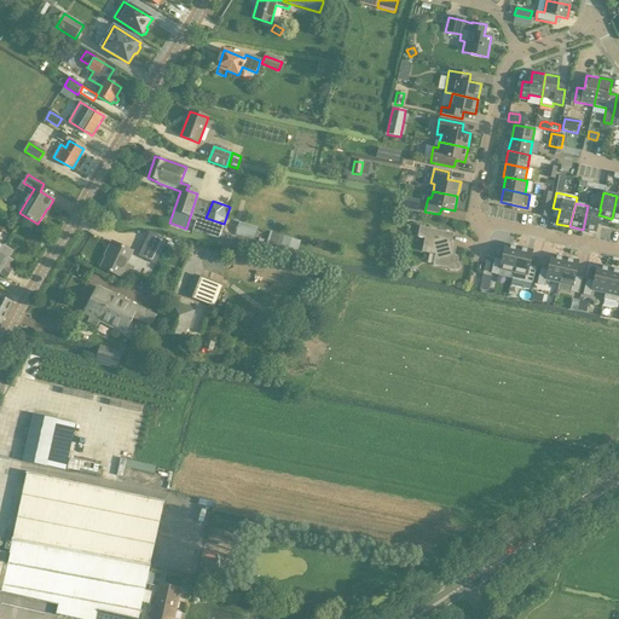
[(601,209),(600,209),(588,206),(583,230),(596,232),(600,215),(599,215),(601,209)]
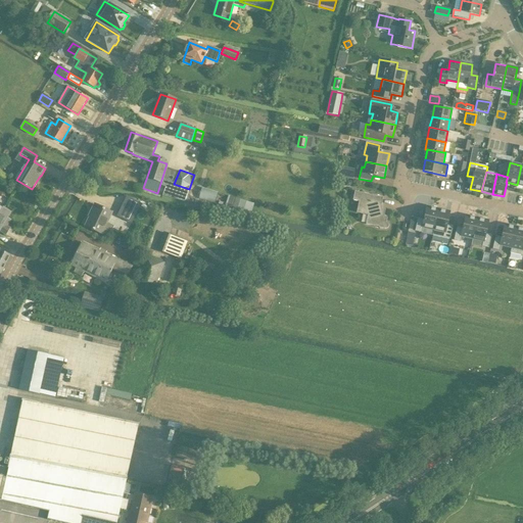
[(218,193),(201,189),(198,199),(215,204),(218,193)]
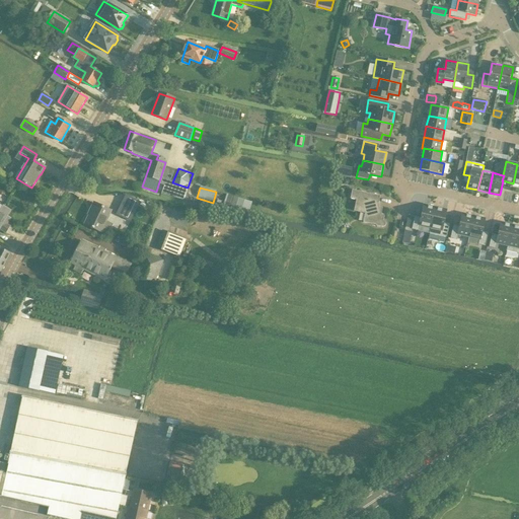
[(384,226),(385,225),(385,223),(384,222),(383,221),(384,215),(381,215),(382,208),(377,207),(377,205),(378,205),(380,196),(352,191),(350,199),(356,201),(354,212),(365,214),(363,223),(376,225),(376,226),(381,227),(383,227),(384,226)]
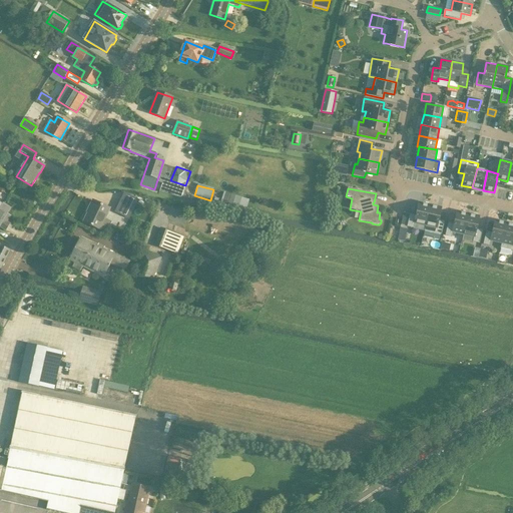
[(221,202),(232,206),(235,196),(224,193),(221,202)]
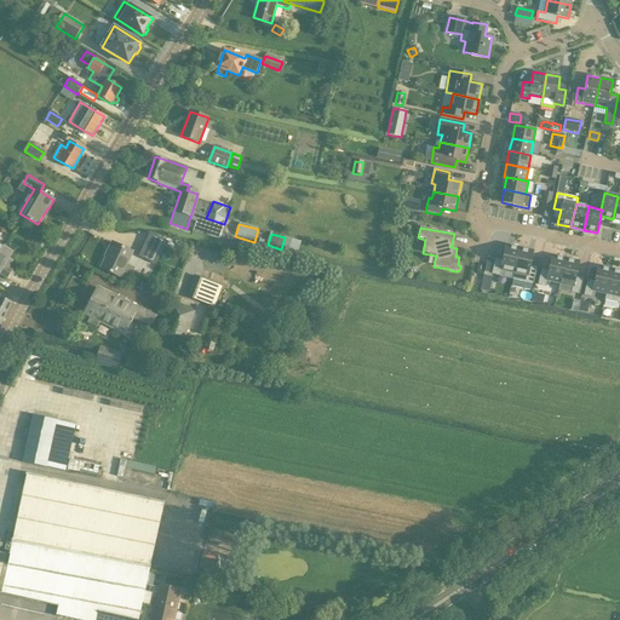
[(151,263),(160,248),(147,241),(139,256),(151,263)]
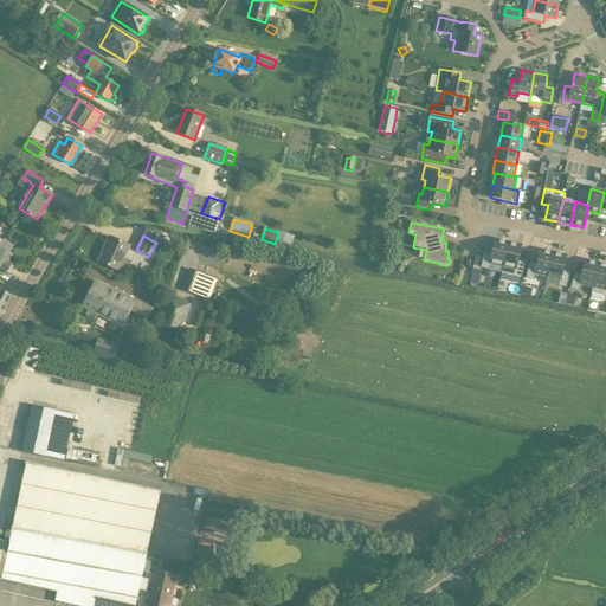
[(111,237),(98,262),(117,271),(124,275),(129,266),(122,263),(124,258),(130,246),(111,237)]
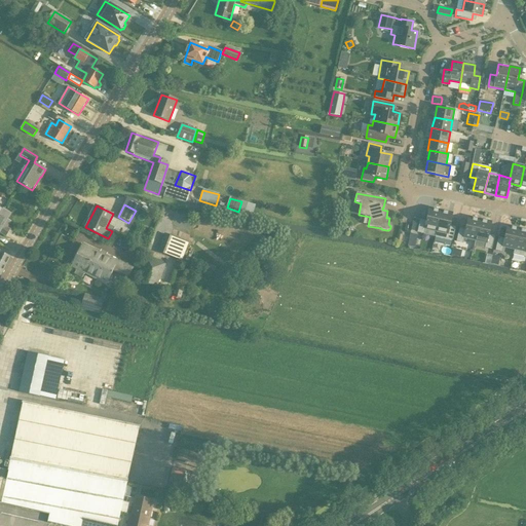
[(4,227),(11,215),(0,208),(0,232),(6,236),(10,231),(4,227)]
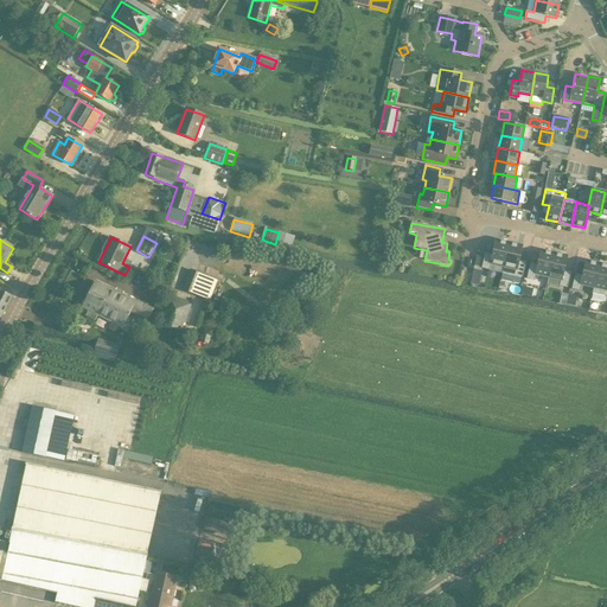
[(491,264),(503,267),(509,243),(496,240),(492,255),(485,254),(481,268),(490,270),(491,264)]
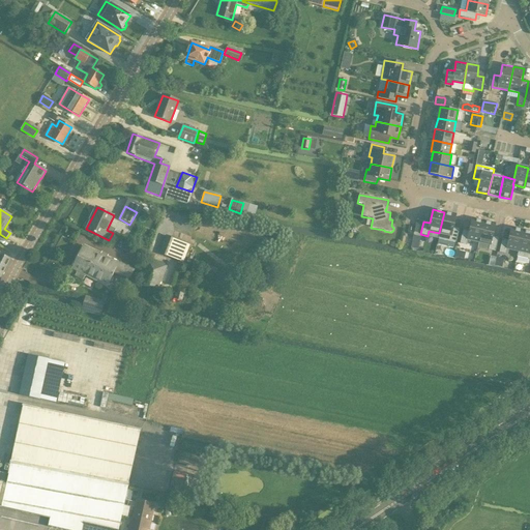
[(455,214),(444,212),(439,233),(438,238),(455,242),(459,229),(452,228),(453,224),(455,214)]
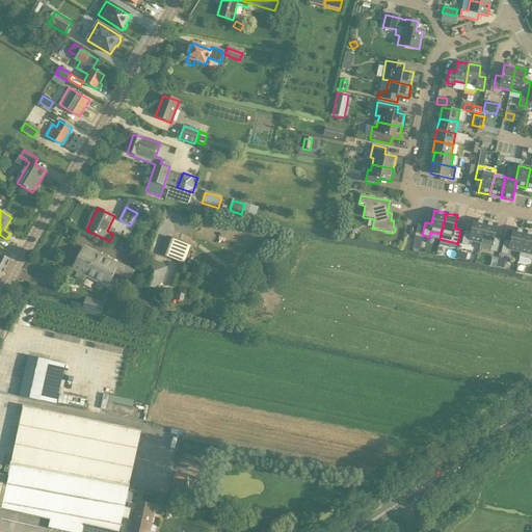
[(480,243),(485,222),(474,219),(471,233),(464,231),(461,244),(469,246),(470,241),(480,243)]
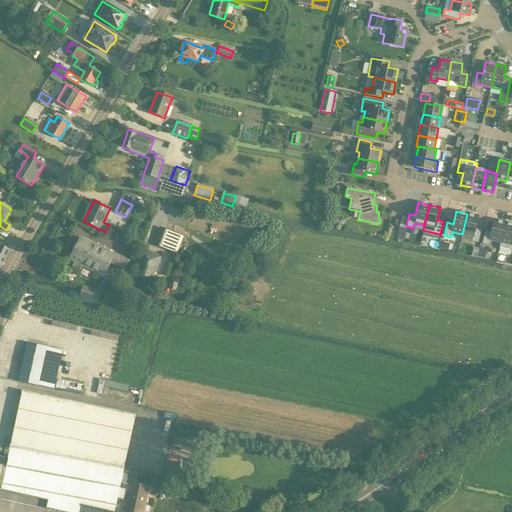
[(467,214),(462,234),(473,236),(472,241),(478,243),(481,230),(475,229),(478,216),(467,214)]
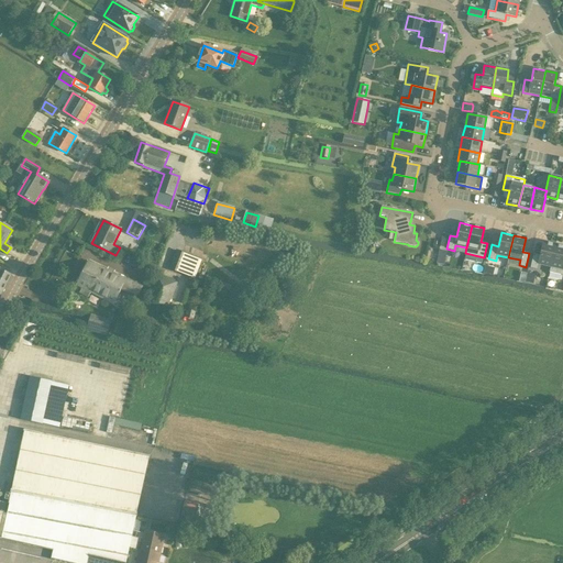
[(538,264),(550,267),(555,244),(543,242),(540,255),(533,254),(530,268),(537,269),(538,264)]
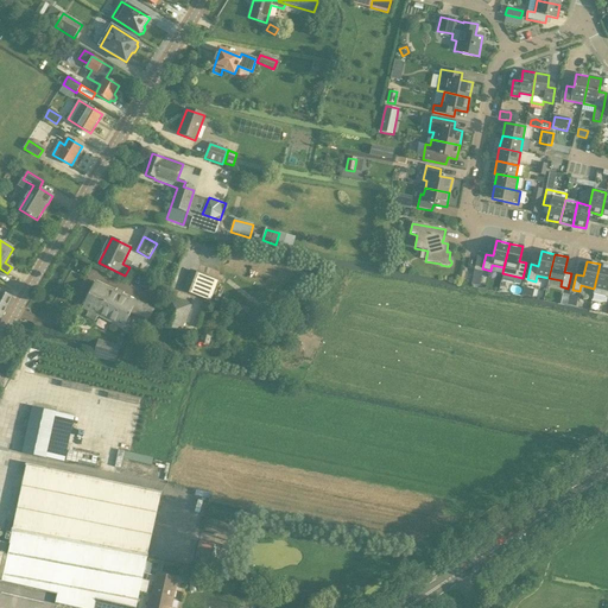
[(594,289),(594,291),(593,295),(607,297),(607,265),(600,264),(594,289)]
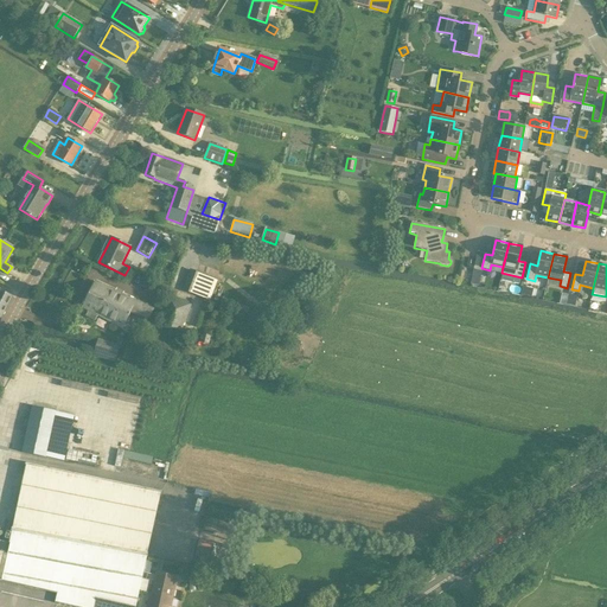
[(471,281),(471,285),(479,286),(481,270),(473,269),(471,281)]
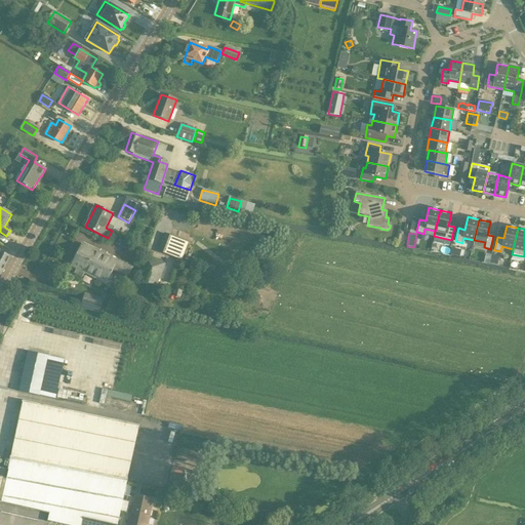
[(182,260),(188,243),(166,234),(159,252),(182,260)]
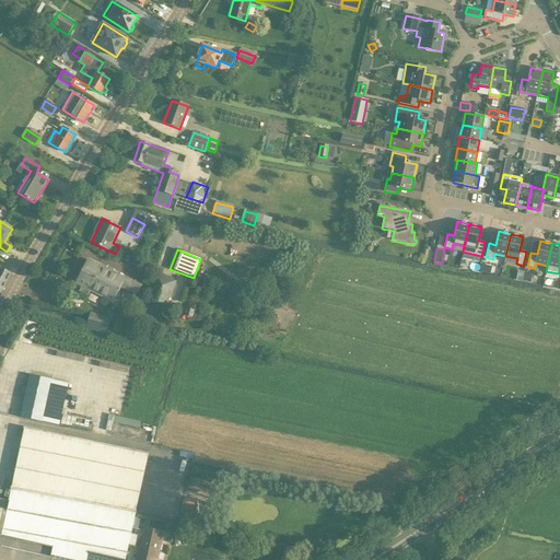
[(137,295),(141,287),(88,260),(76,284),(82,288),(80,292),(88,295),(90,291),(114,303),(120,289),(137,295)]
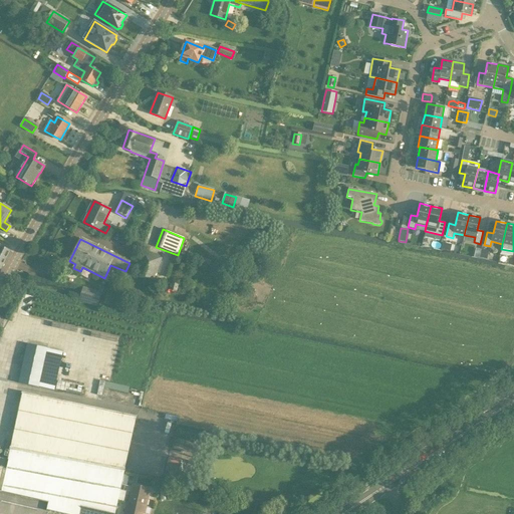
[(450,252),(452,246),(442,244),(441,250),(450,252)]
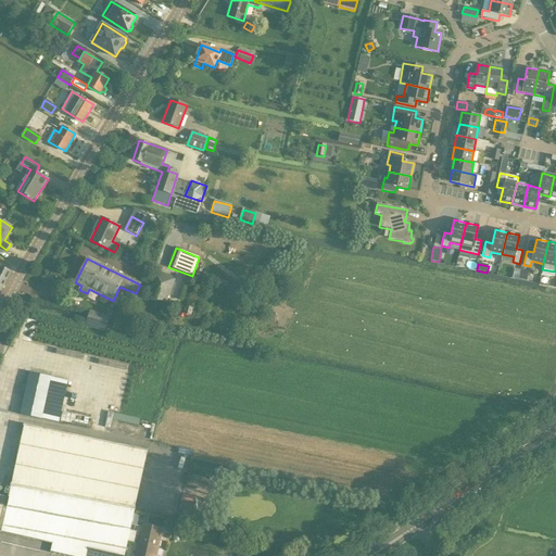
[(0,275),(8,279),(11,273),(0,266),(0,275)]
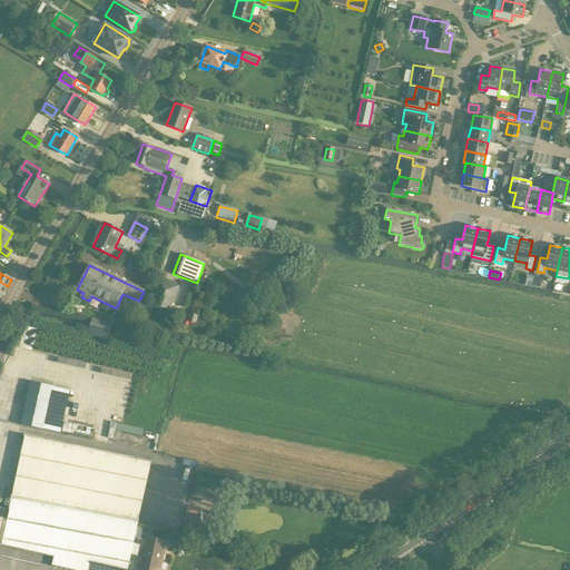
[(170,312),(180,286),(161,278),(150,304),(170,312)]
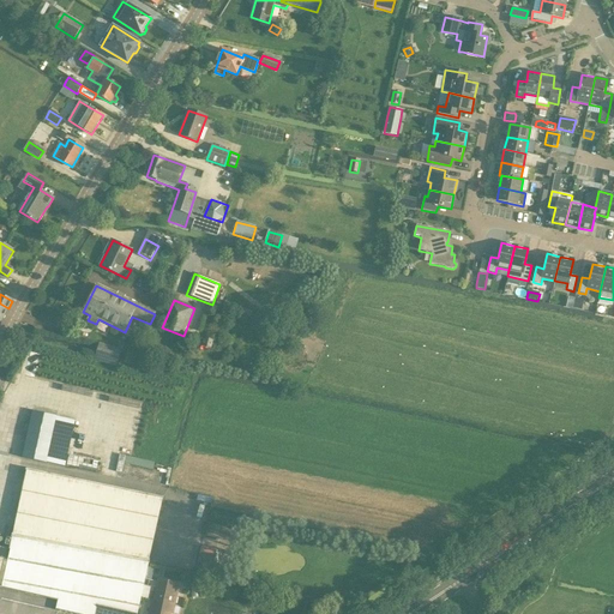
[(240,307),(236,314),(250,319),(252,312),(240,307)]
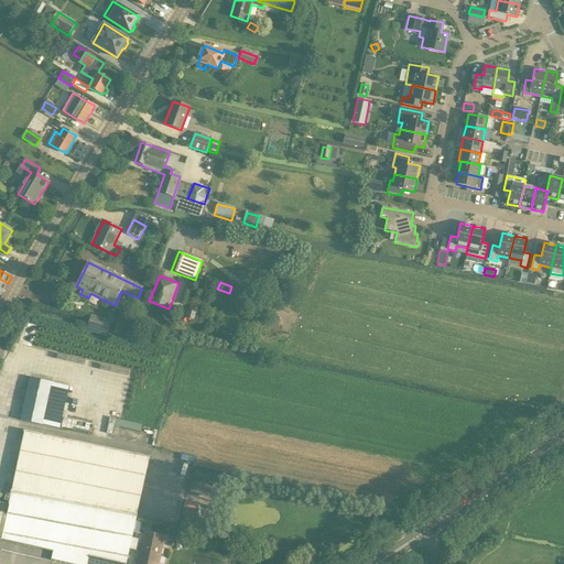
[(109,337),(109,334),(107,334),(110,322),(93,316),(88,331),(109,337)]
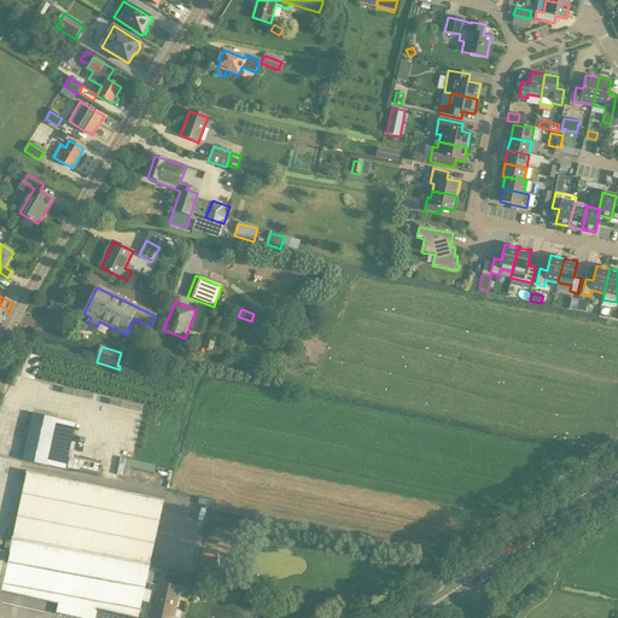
[(118,414),(120,402),(98,401),(97,413),(118,414)]
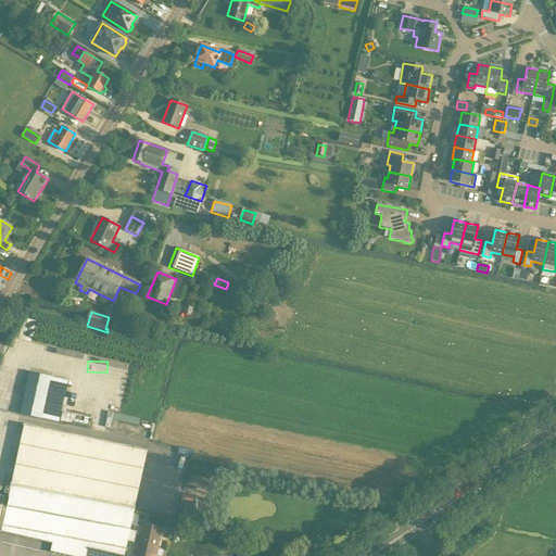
[(29,373),(21,415),(59,424),(68,381),(29,373)]
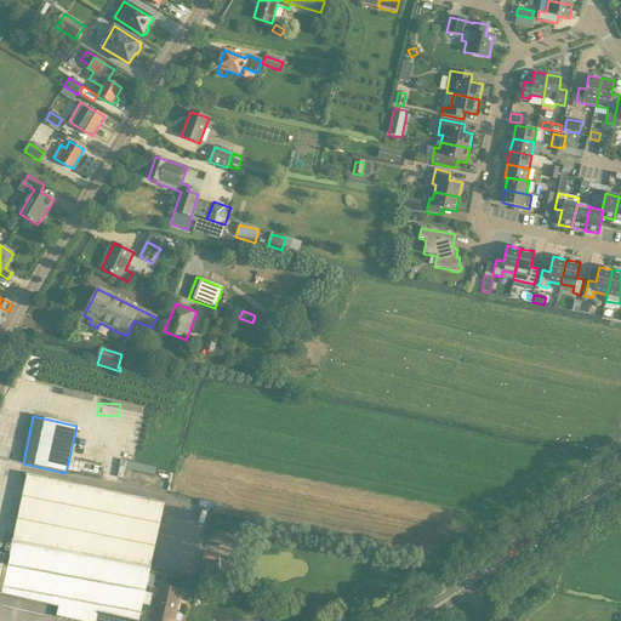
[(121,477),(125,461),(119,460),(115,476),(121,477)]
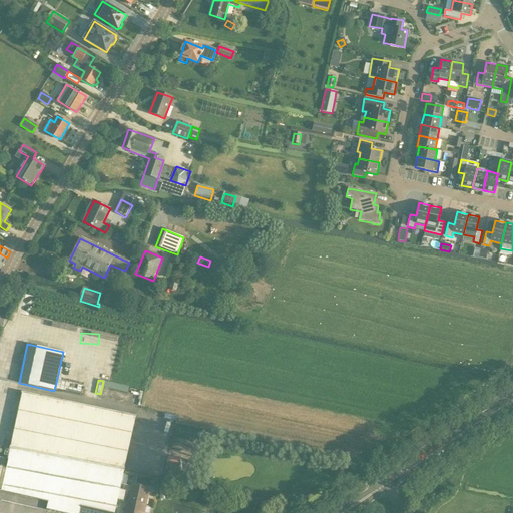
[(130,387),(105,382),(104,387),(128,393),(130,387)]
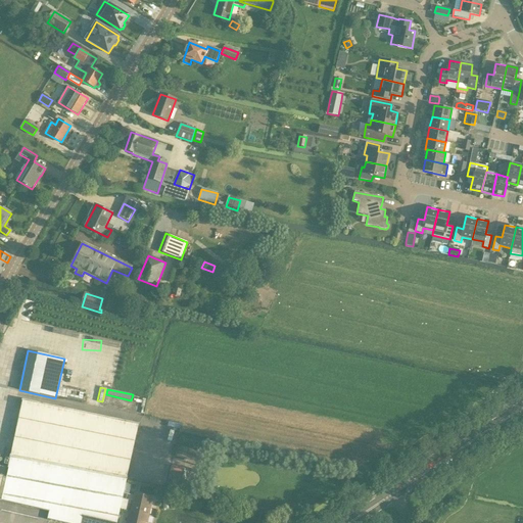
[(0,501),(49,512),(47,520),(60,522),(80,522),(83,516),(115,522),(116,522),(122,500),(126,500),(128,494),(129,494),(131,484),(126,483),(138,425),(22,399),(10,460),(6,459),(5,464),(9,465),(8,469),(0,466),(0,501)]
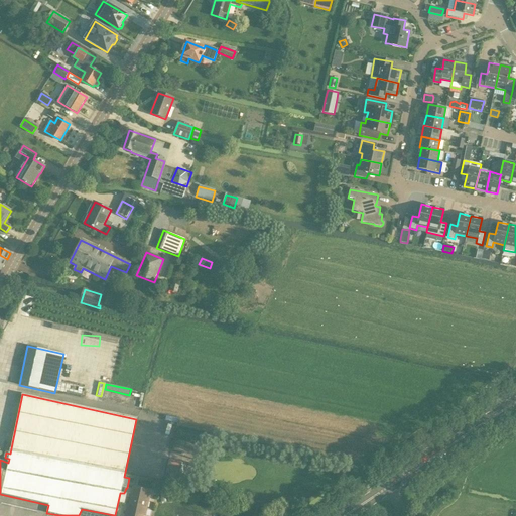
[(146,510),(150,491),(134,488),(130,505),(128,505),(125,515),(142,515),(144,509),(146,510)]
